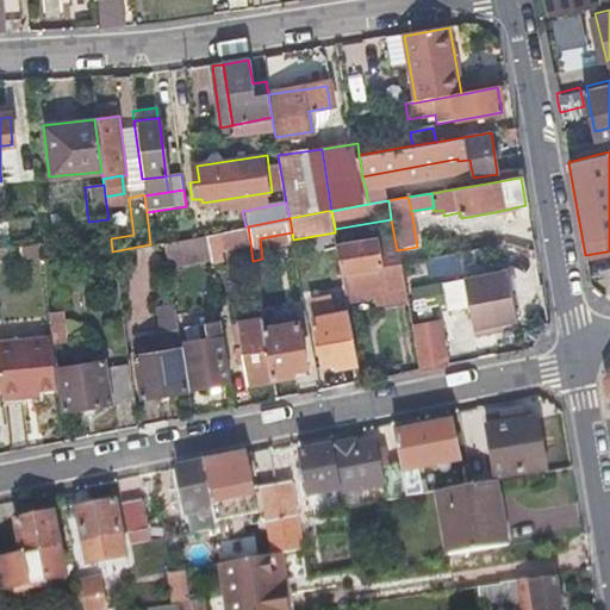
[(165,244),(166,253),(167,261),(213,253),(211,235),(165,244)]
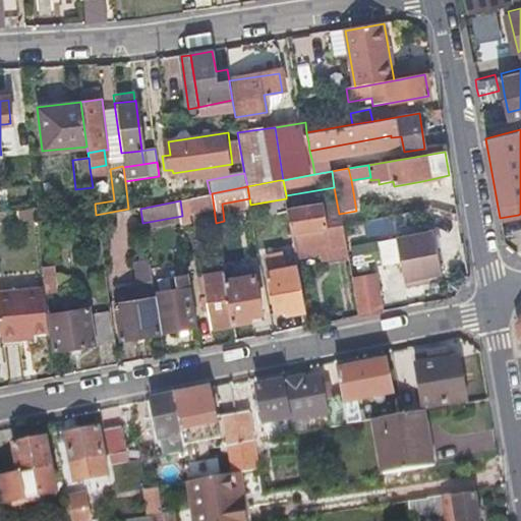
[(291,227),(292,238),(295,254),(296,263),(319,258),(321,265),(347,261),(339,214),(337,204),(289,214),(291,227)]
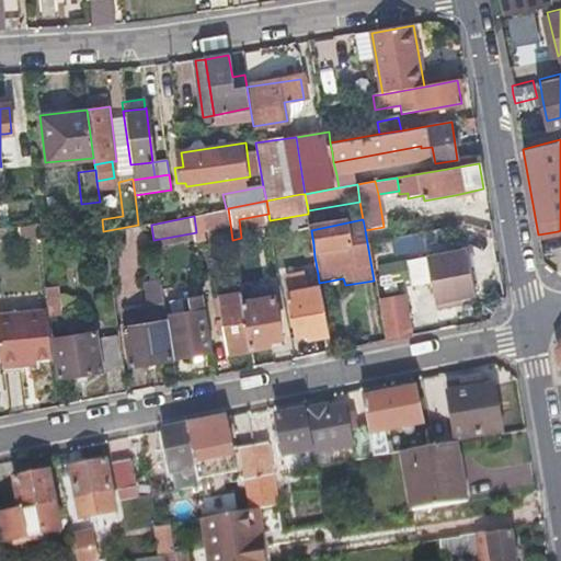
[(305,275),(318,274),(315,256),(313,244),(300,247),(305,275)]
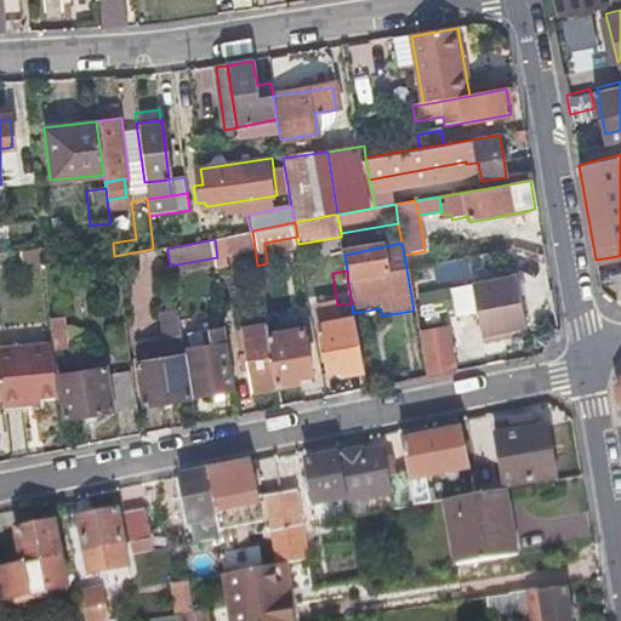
[(477,315),(482,343),(501,340),(500,334),(524,329),(514,278),(450,291),(455,319),(477,315)]
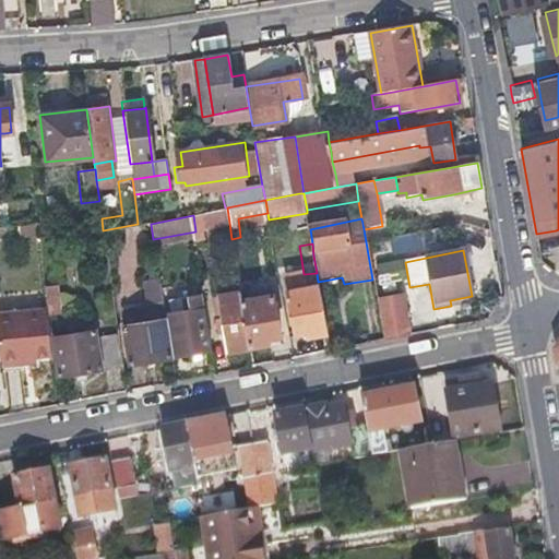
[(45,310),(46,316),(58,313),(52,262),(39,263),(45,310)]
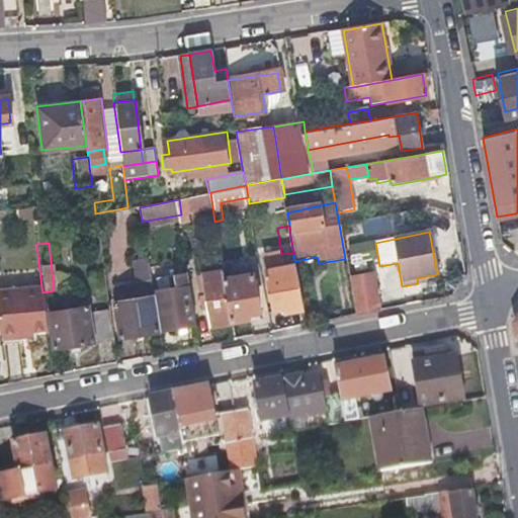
[(268,273),(270,291),(273,310),(285,308),(286,314),(304,312),(295,268),(268,273)]
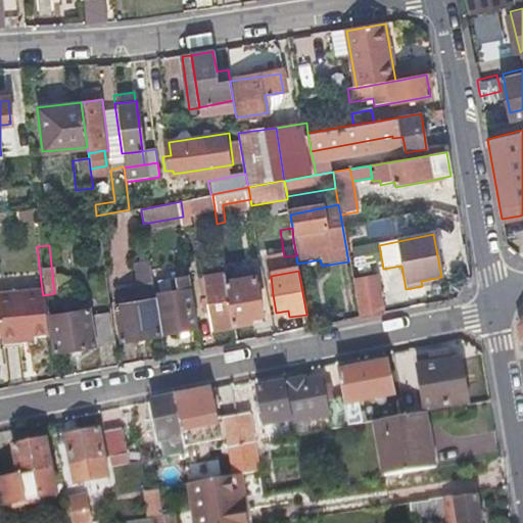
[(225,281),(226,284),(232,325),(250,322),(249,315),(260,313),(254,276),(225,281)]
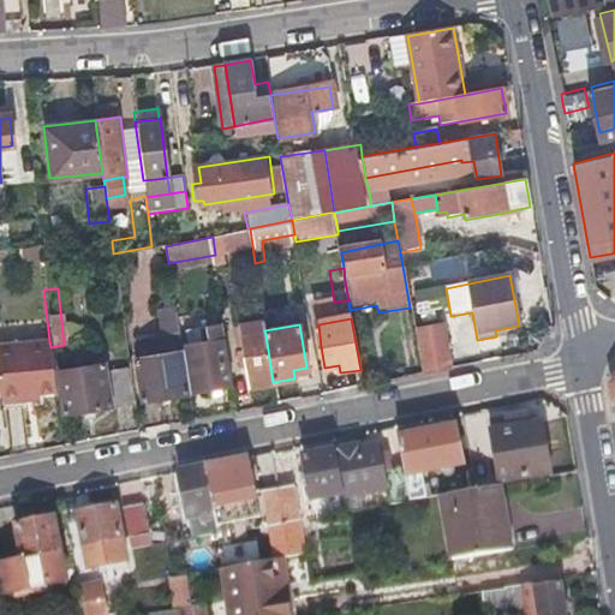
[(422,376),(435,374),(449,370),(441,327),(415,332),(422,376)]
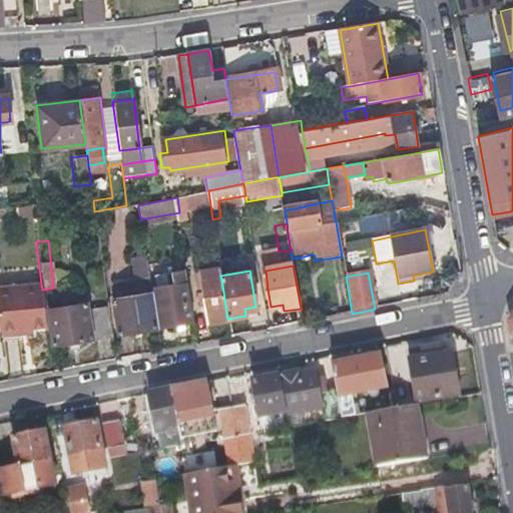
[(227,319),(221,279),(202,283),(208,325),(227,321),(227,319)]
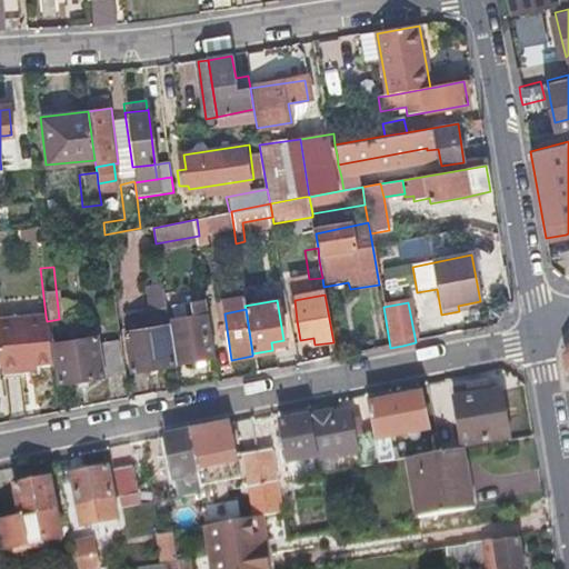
[(213,357),(210,333),(207,311),(173,315),(180,362),(213,357)]
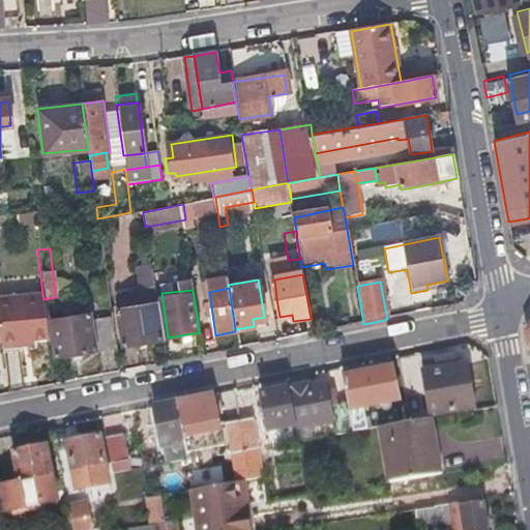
[(48,336),(43,299),(42,294),(0,299),(0,344),(0,347),(18,347),(17,341),(32,339),(48,336)]
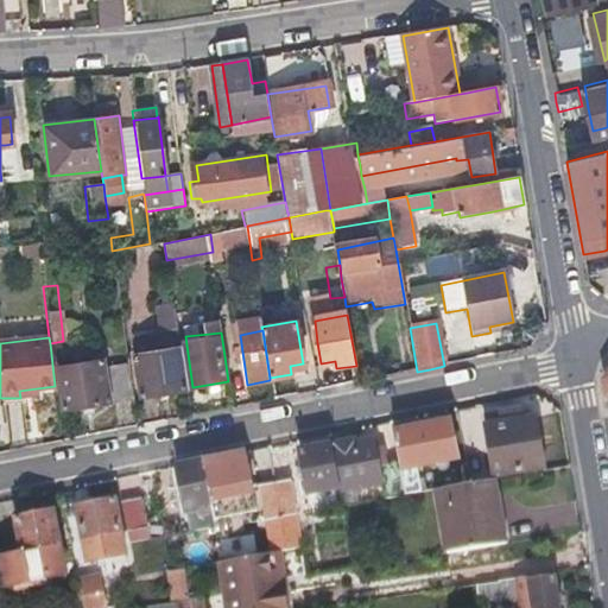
[(183,387),(179,367),(177,347),(137,353),(143,393),(183,387)]
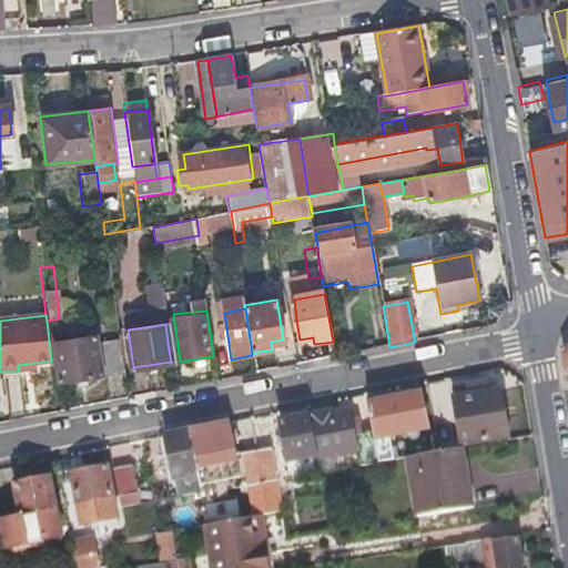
[(98,345),(97,342),(97,337),(58,343),(61,378),(124,372),(120,343),(98,345)]
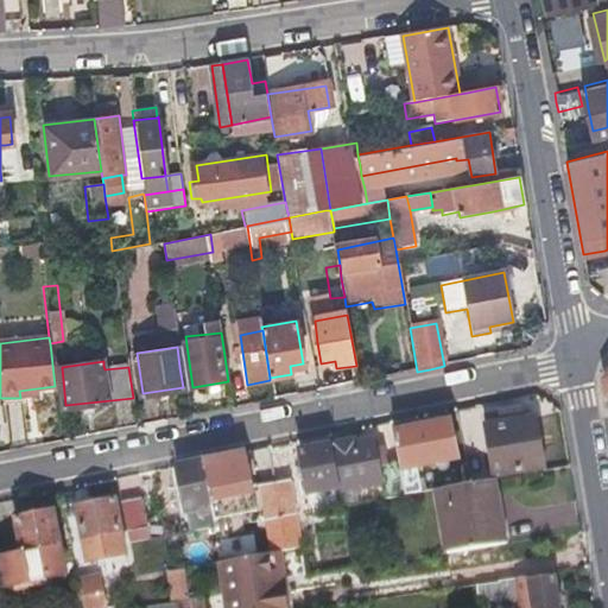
[(519,419),(518,415),(517,409),(496,413),(496,415),(499,423),(485,425),(483,425),(493,476),(544,467),(536,417),(519,419)]
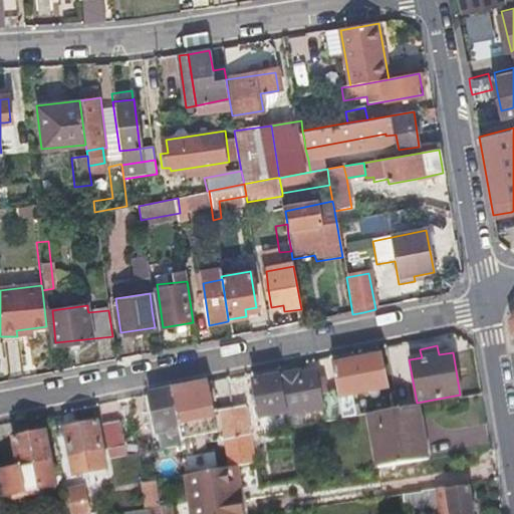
[(408,352),(410,359),(422,357),(420,350),(408,352)]
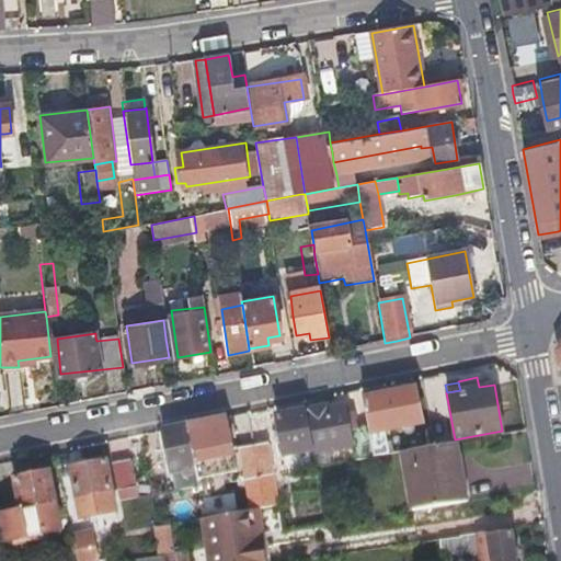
[(363,399),(369,431),(374,457),(388,455),(384,433),(423,425),(416,389),(363,399)]
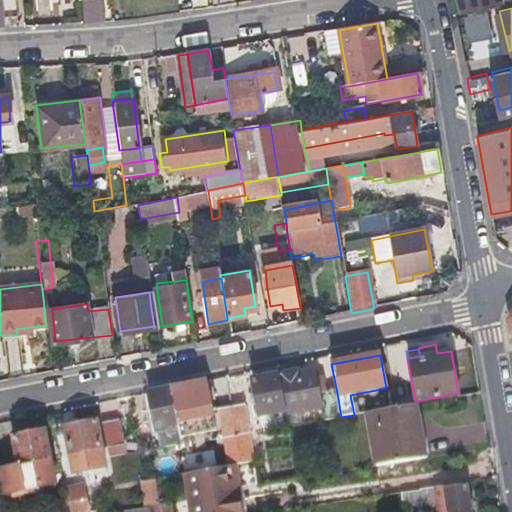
[(295,370),(279,373),(286,410),(287,413),(320,407),(314,370),(296,373),(295,370)]
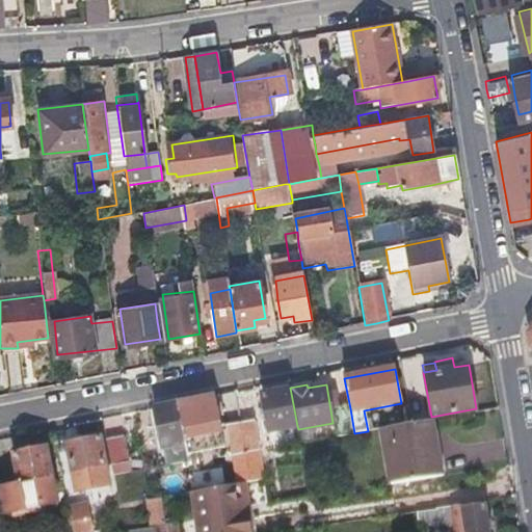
[(297,426),(290,388),(262,393),(269,431),(297,426)]
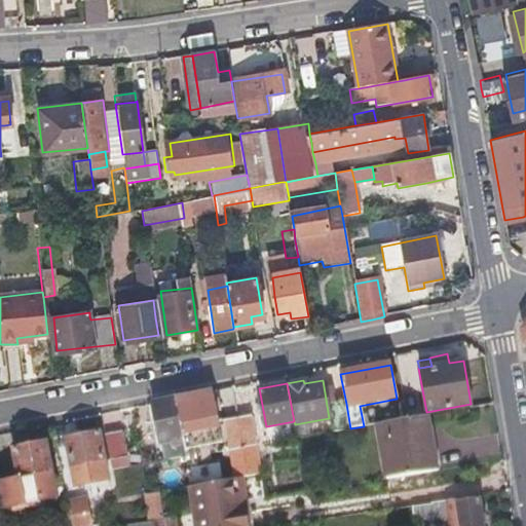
[(176,398),(183,449),(220,443),(214,409),(213,409),(209,390),(176,398)]
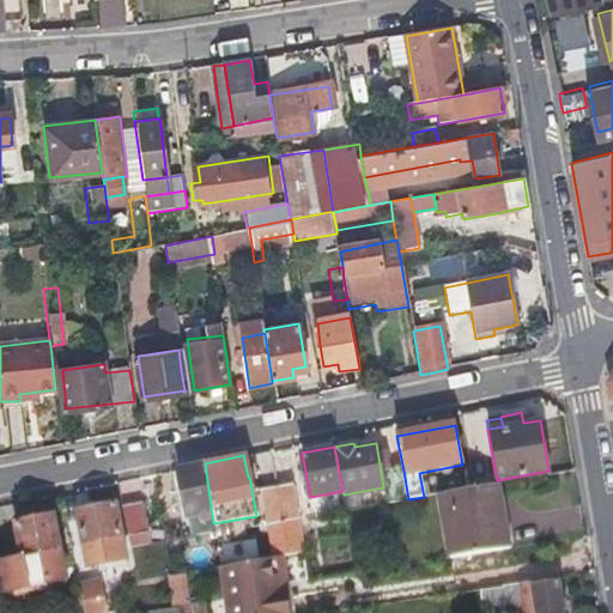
[(214,533),(213,523),(205,463),(178,468),(186,516),(198,514),(200,522),(205,521),(206,534),(214,533)]
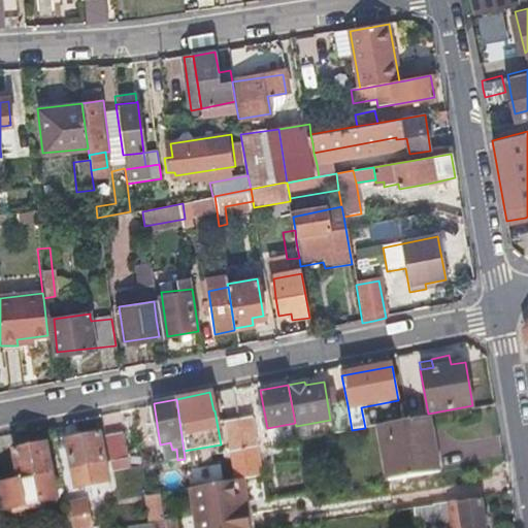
[(352,430),(348,405),(334,408),(338,432),(352,430)]
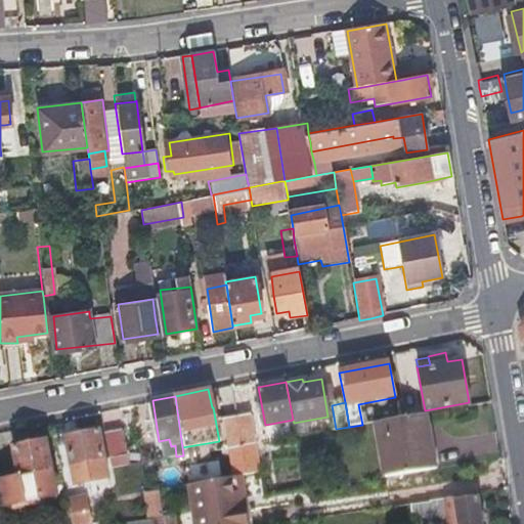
[(425,413),(400,418),(375,423),(384,477),(433,470),(425,413)]
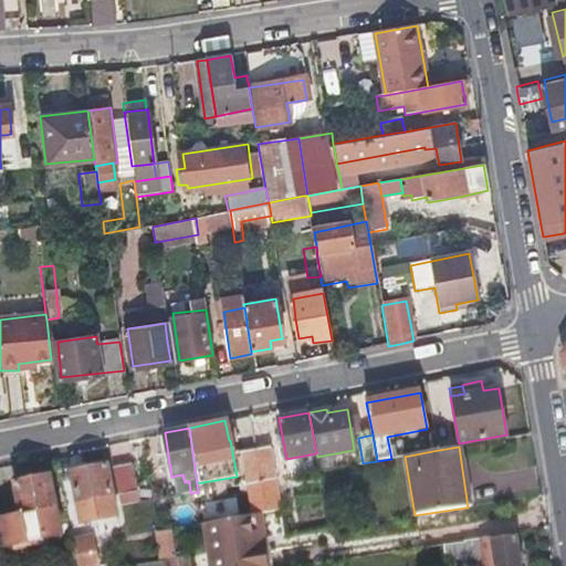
[(270,451),(255,453),(264,514),(280,511),(270,451)]
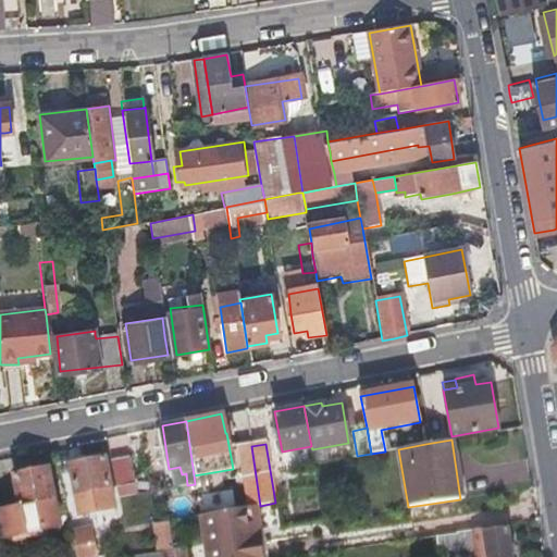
[(260,506),(251,446),(235,449),(245,508),(254,507),(260,506)]
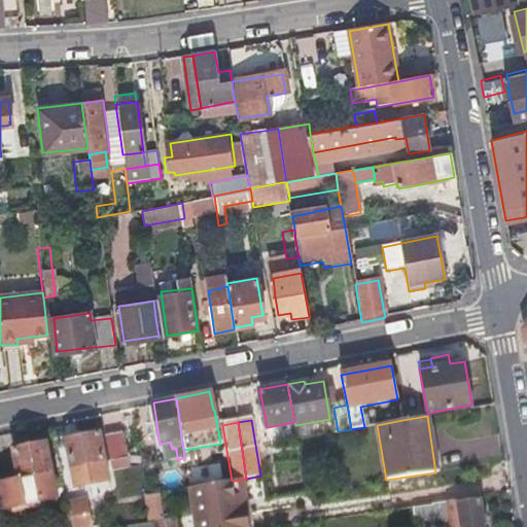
[(110,461),(119,459),(129,458),(125,431),(105,434),(110,461)]
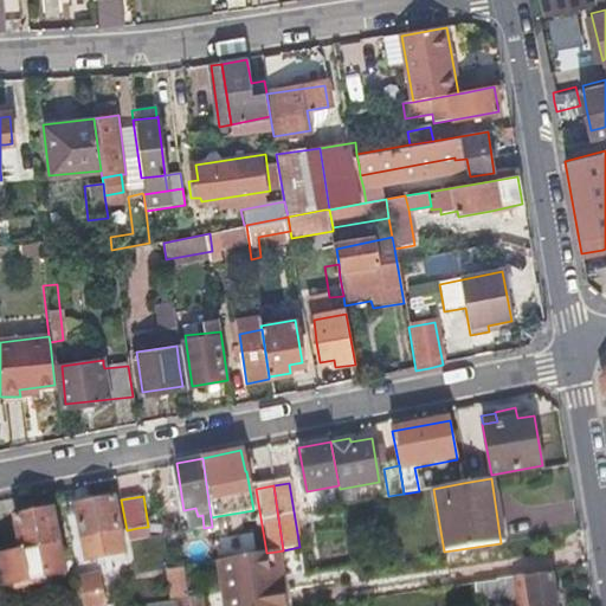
[(126,556),(118,517),(115,500),(78,505),(88,562),(126,556)]
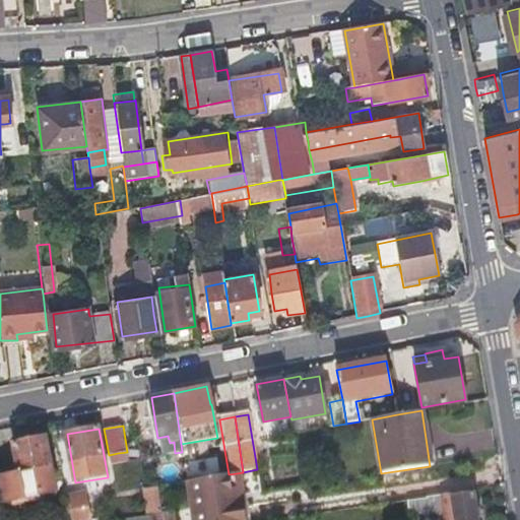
[(45,438),(11,443),(17,473),(0,476),(0,482),(3,501),(55,492),(45,438)]
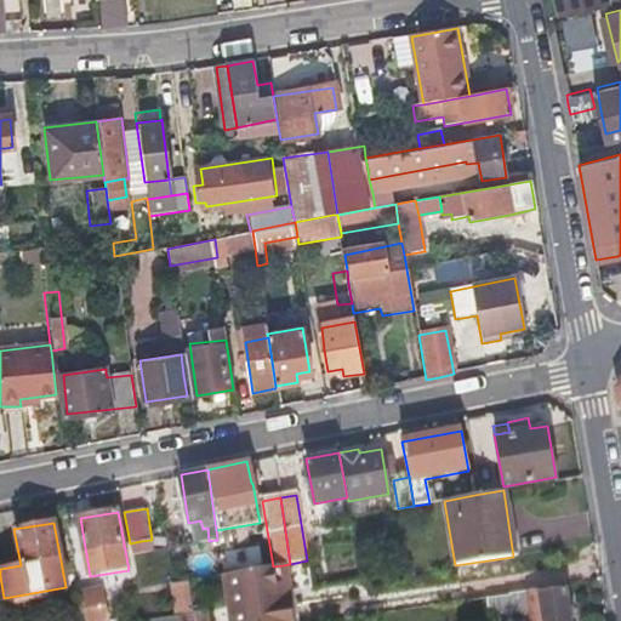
[(226,575),(234,620),(291,620),(283,565),(273,567),(257,569),(226,575)]
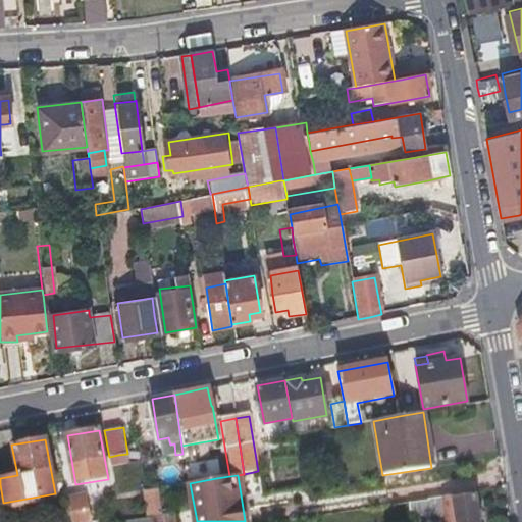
[(158,487),(144,489),(147,513),(160,511),(158,487)]
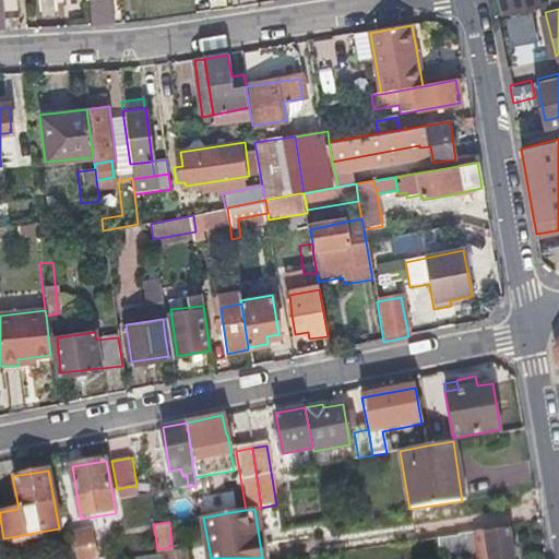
[(97,558),(91,524),(69,528),(74,558),(97,558)]
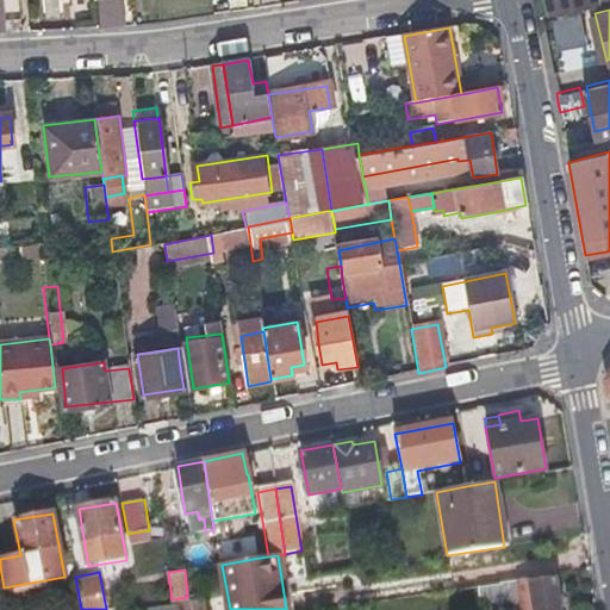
[(479,598),(499,597),(520,593),(522,609),(561,609),(555,572),(477,584),(479,598)]
